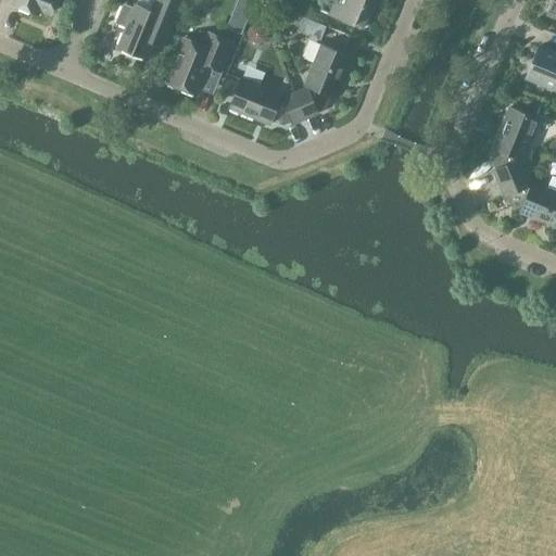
[(14,0),(13,3),(38,14),(40,10),(51,14),(55,0),(14,0)]
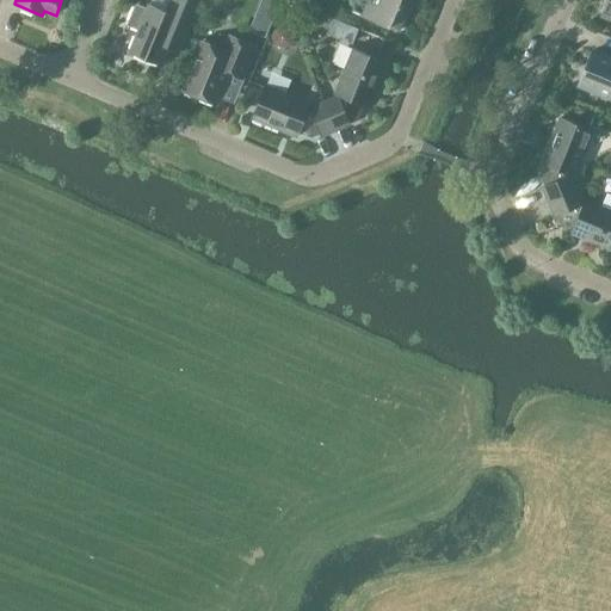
[(140,6),(135,8),(130,22),(131,26),(141,30),(131,53),(161,65),(168,47),(180,51),(186,38),(202,0),(153,0),(150,6),(149,10),(140,6)]
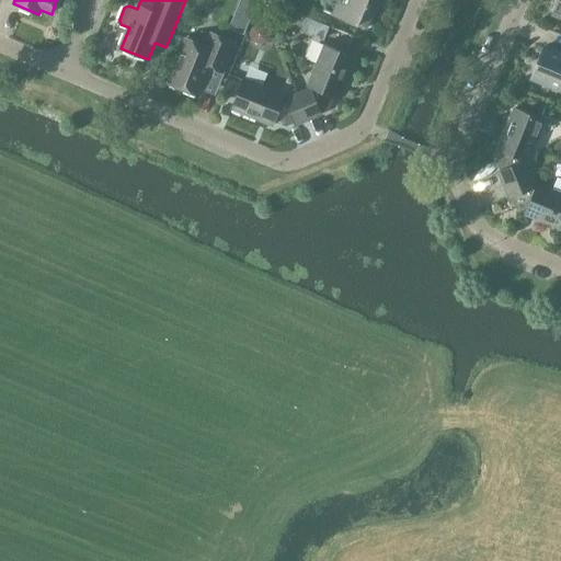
[(375,8),(367,4),(368,0),(339,0),(333,14),(366,29),(375,8)]
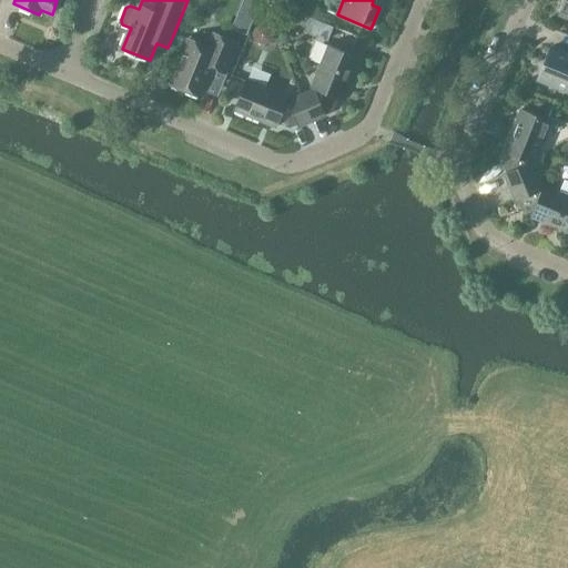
[(311,19),(305,32),(317,37),(323,24),(311,19)]
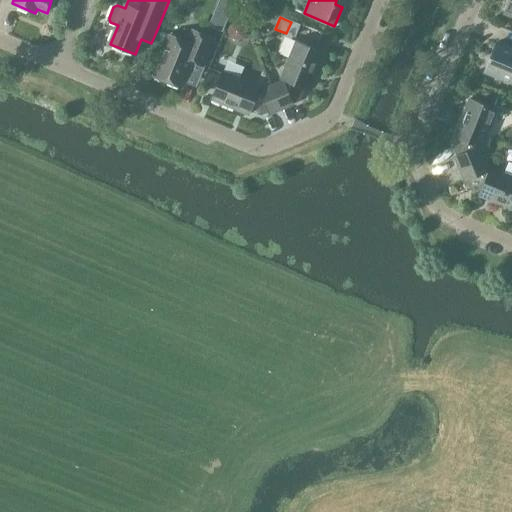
[(231,26),(229,32),(231,37),(238,40),(243,37),(246,32),(243,26),(238,23),(231,26)]
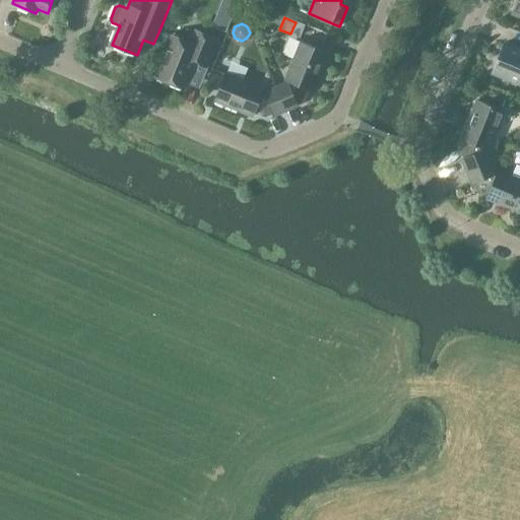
[(195,62),(207,67),(218,40),(196,30),(191,43),(173,36),(155,77),(185,88),(195,62)]
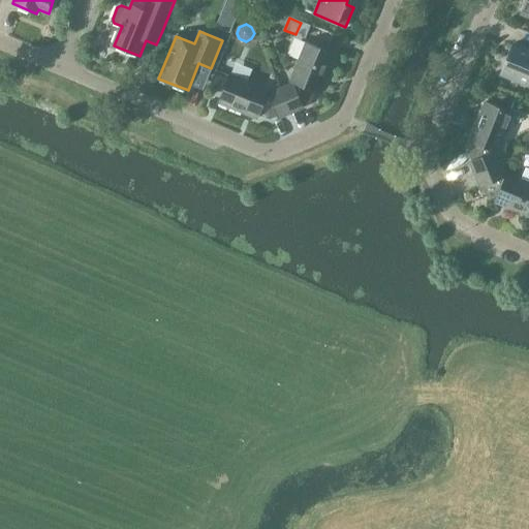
[(293,84),(281,89),(291,113),(303,107),(303,106),(310,102),(315,91),(319,93),(335,55),(306,42),(290,81),(293,82),(293,84)]
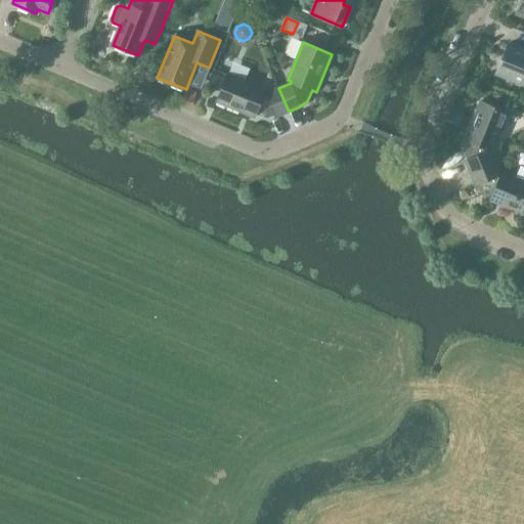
[(523,84),(523,49),(509,43),(496,74),(523,84)]
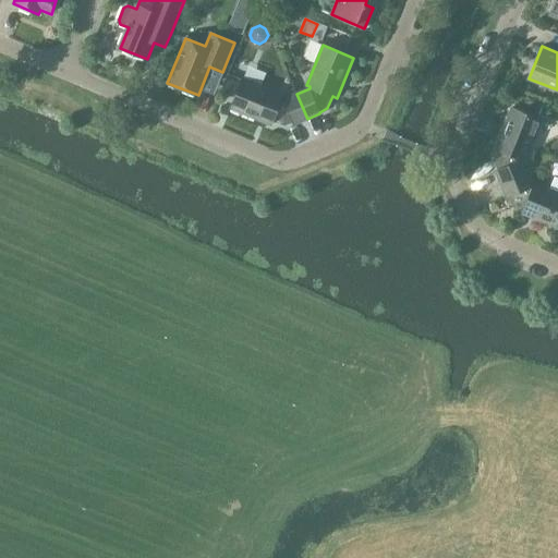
[(294,124),(307,119),(296,94),(283,98),(282,98),(283,95),(243,79),(231,109),(271,125),(273,121),(286,126),(293,123),(294,124)]
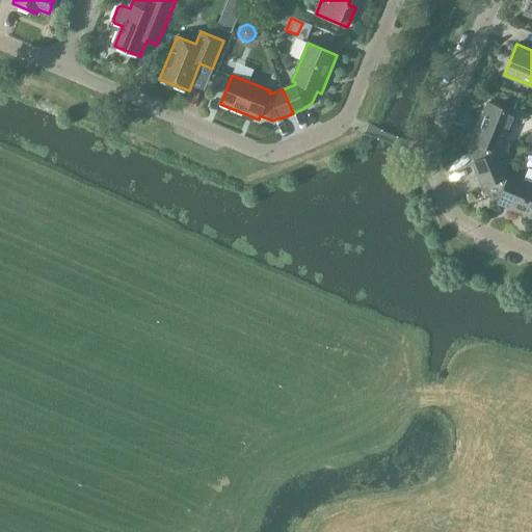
[(508,92),(504,104),(514,108),(520,98),(508,92)]
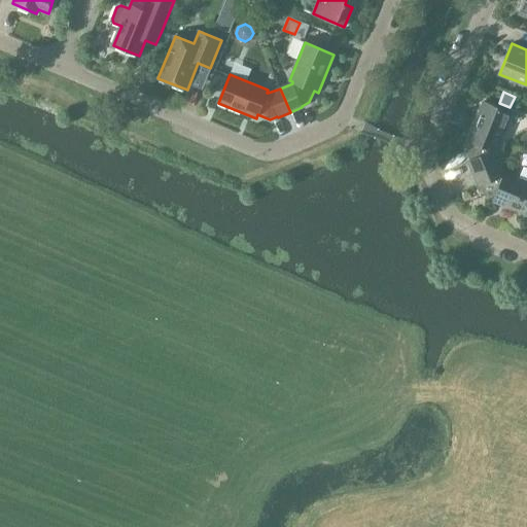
[(468,162),(473,174),(498,164),(493,151),(493,150),(496,151),(512,113),(484,102),(468,140),(471,142),(466,153),(470,161),(468,162)]
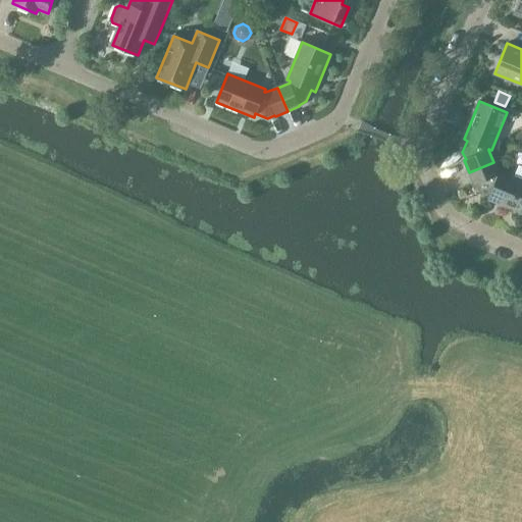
[(499,174),(493,162),(469,172),(474,185),(476,184),(479,192),(490,196),(489,200),(521,213),(521,165),(519,165),(515,177),(501,171),(500,174),(499,174)]
